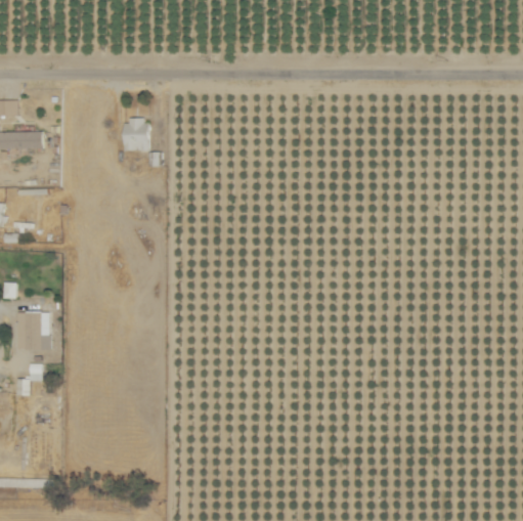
[(17,100),(0,100),(0,116),(17,116),(17,100)]
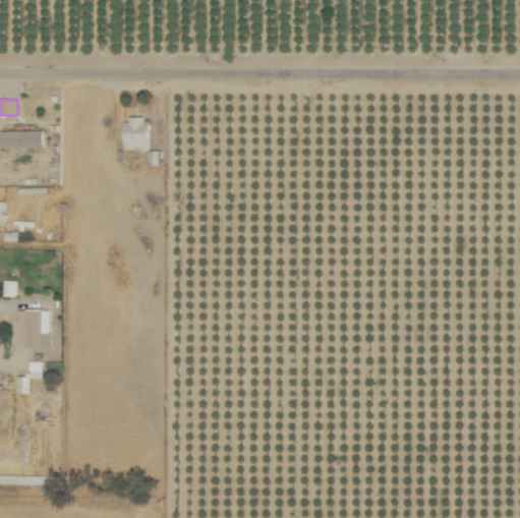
[(147,118),(121,119),(122,151),(147,150),(147,118)]
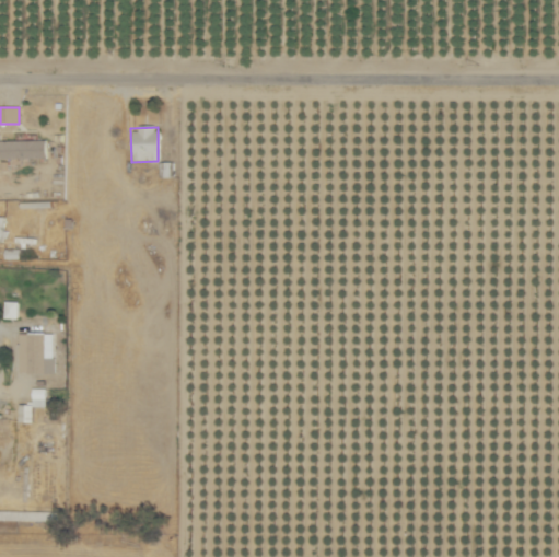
[(45,140),(0,141),(0,159),(45,159),(45,140)]
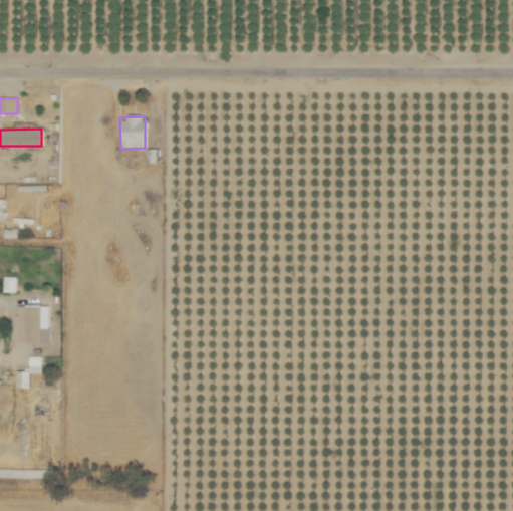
[(17,229),(4,229),(3,238),(16,239),(17,229)]
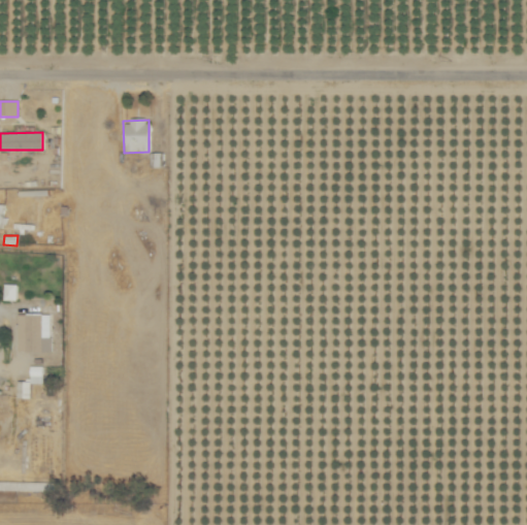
[(17,285),(3,285),(3,301),(15,301),(17,285)]
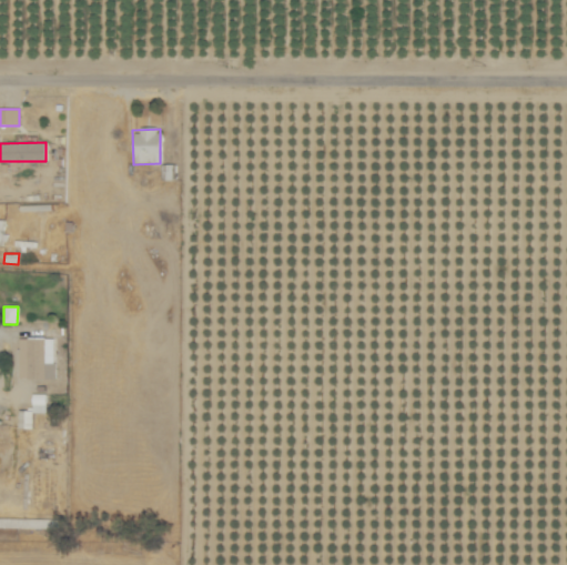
[(53,339),(18,339),(19,380),(53,379),(53,339)]
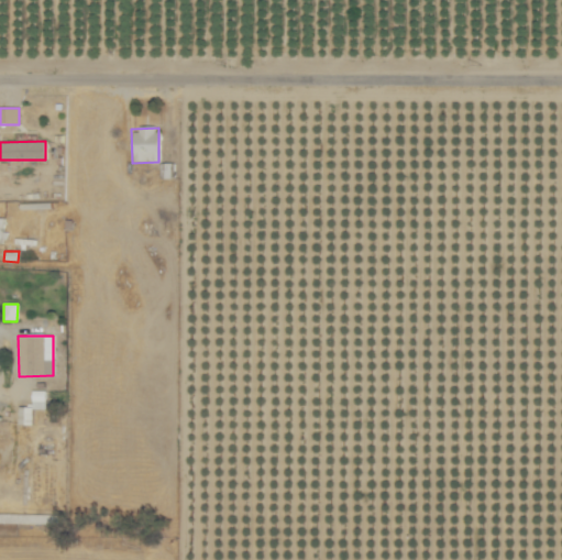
[(45,391),(31,391),(32,409),(45,409),(45,391)]
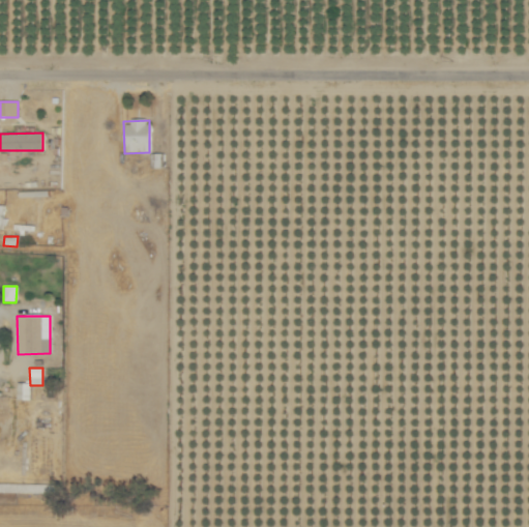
[(29,400),(30,383),(17,383),(17,400),(29,400)]
